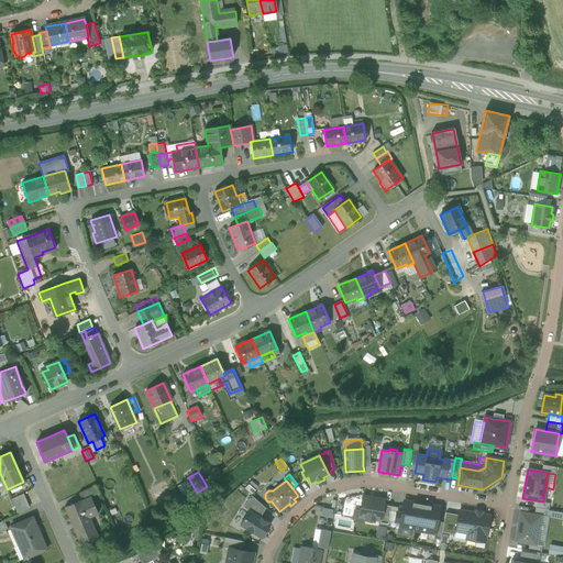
[(252,483),(245,488),(251,494),(256,488),(252,483)]
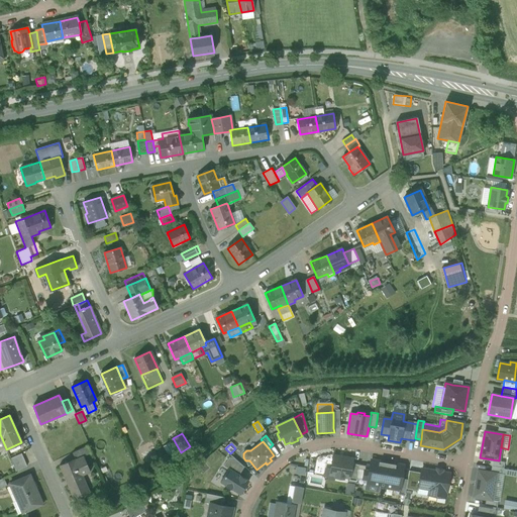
[(88,446),(72,453),(75,459),(83,456),(91,453),(88,446)]
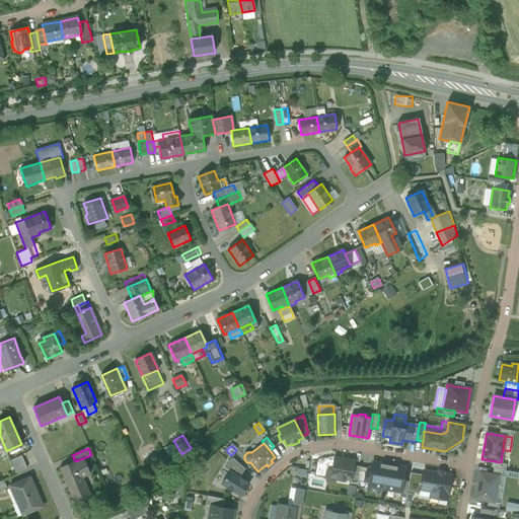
[(21,455),(10,460),(16,472),(27,468),(21,455)]
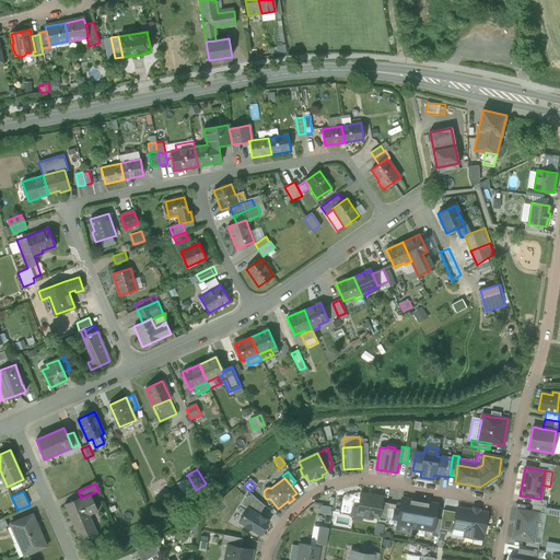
[(247,508),(259,515),(265,505),(249,493),(242,505),(247,509),(247,508)]
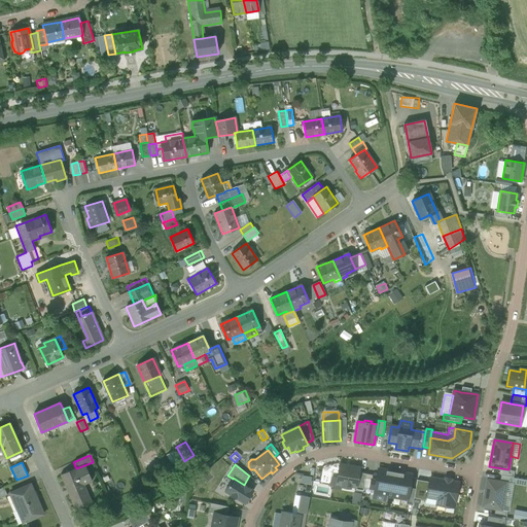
[(350,487),(356,488),(358,472),(359,467),(340,464),(337,480),(337,484),(342,485),(342,487),(350,488),(350,487)]
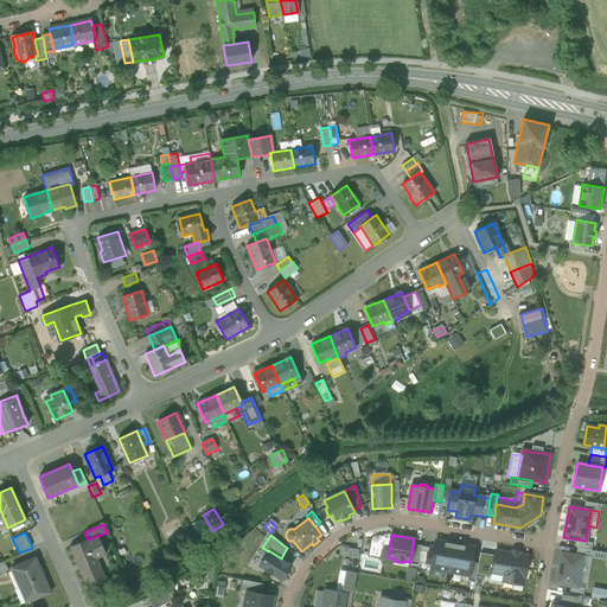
[(88,540),(70,548),(70,547),(69,547),(85,586),(106,577),(97,558),(106,555),(97,536),(88,540)]
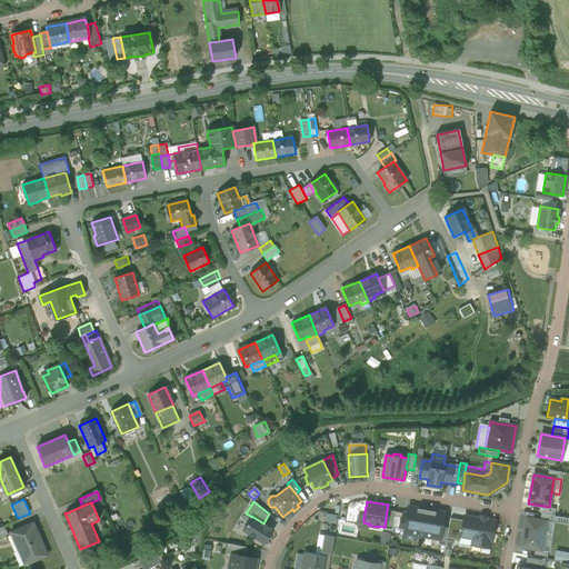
[(439,539),(441,527),(445,512),(408,507),(407,515),(401,513),(399,527),(400,527),(405,528),(402,538),(417,541),(418,536),(439,539)]
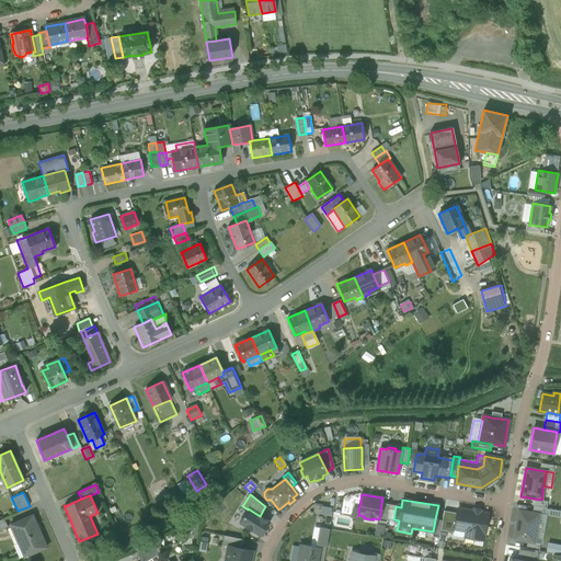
[(389,504),(381,503),(379,519),(378,522),(386,524),(387,521),(389,505),(389,504)]
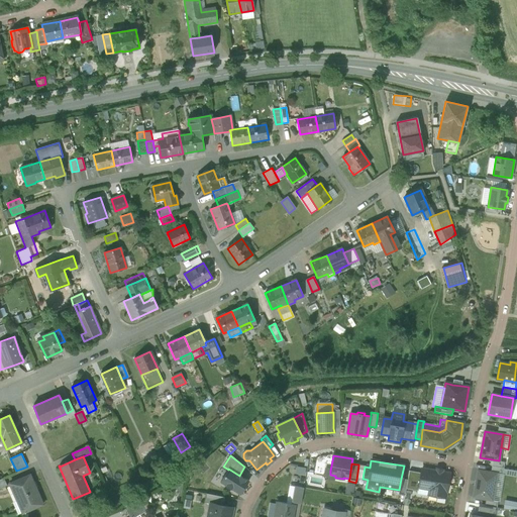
[(305,475),(306,468),(297,466),(295,473),(305,475)]
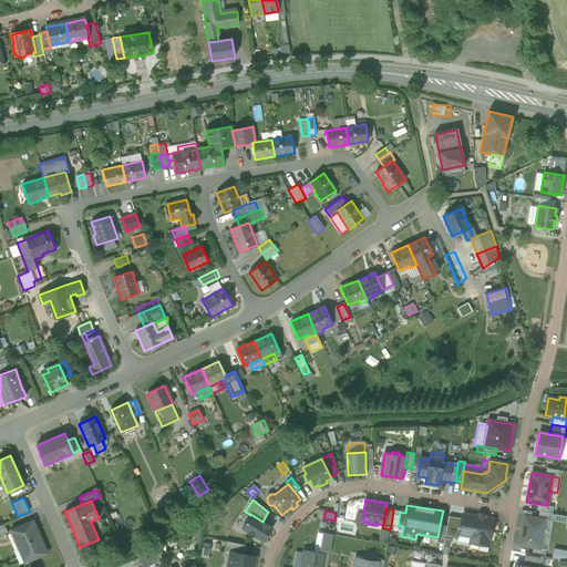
[(400,512),(393,511),(391,526),(399,527),(399,525),(398,525),(400,512)]
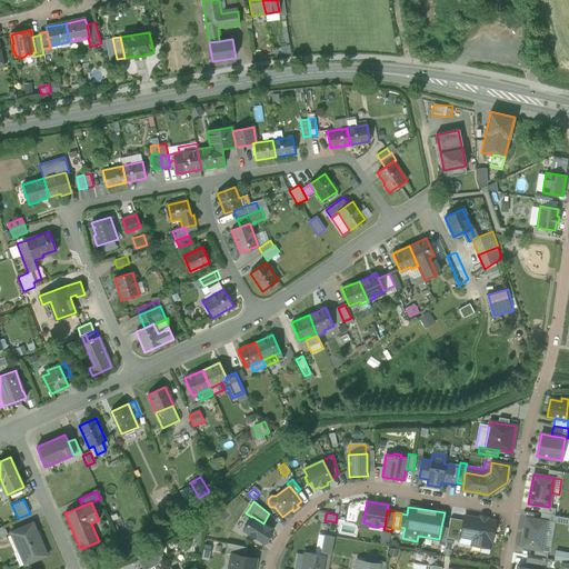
[(242,531),(265,545),(273,530),(263,523),(251,516),(251,517),(242,531)]
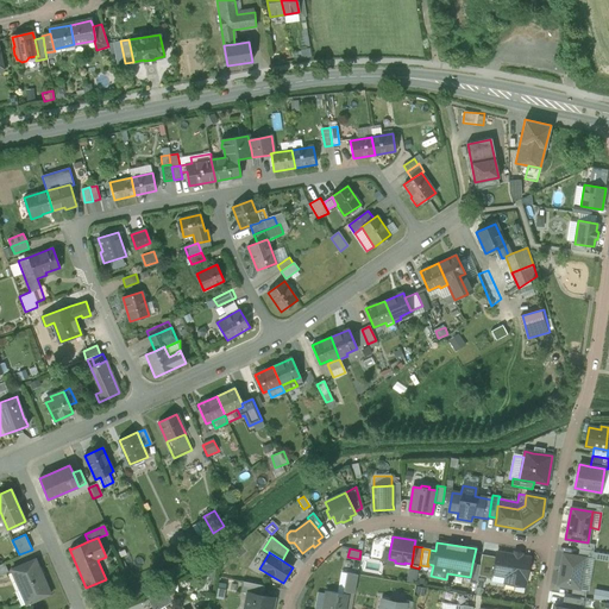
[(395,563),(395,560),(389,559),(389,554),(383,553),(382,559),(387,566),(394,567),(395,563)]
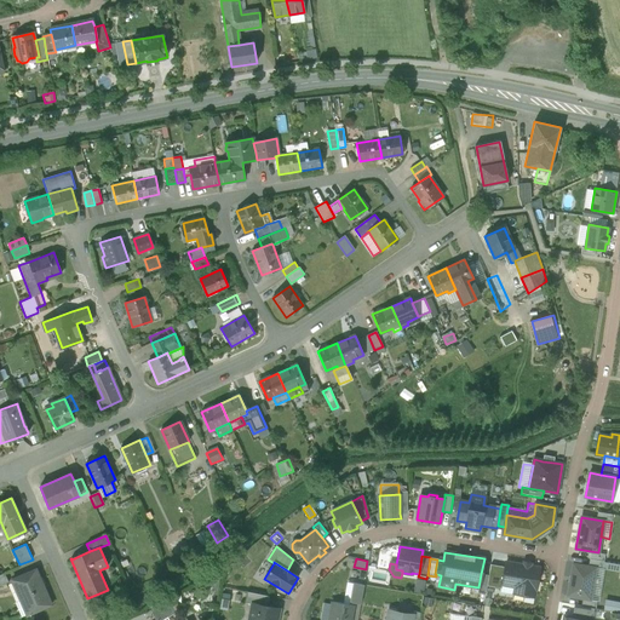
[(514,593),(534,597),(539,568),(505,563),(505,568),(501,585),(515,587),(514,593)]
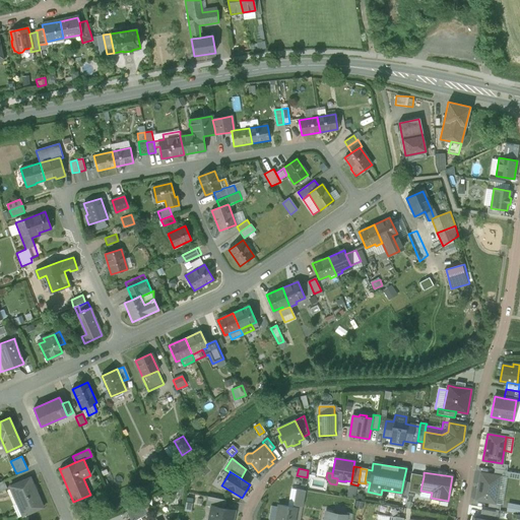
[(420,491),(424,476),(411,473),(409,482),(408,492),(420,494),(420,491)]
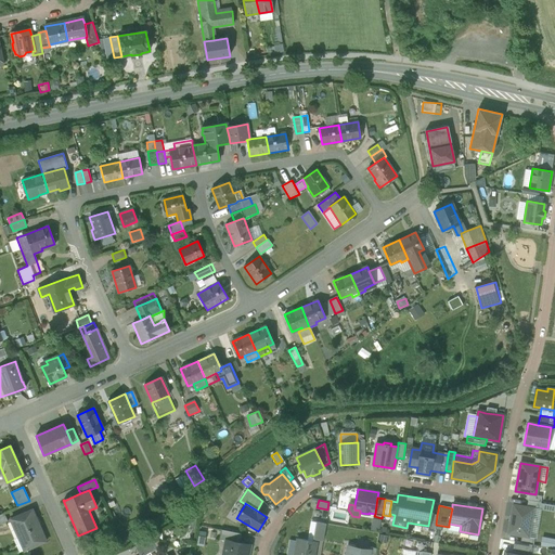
[(533,508),(513,505),(507,533),(521,536),(528,537),(533,508)]
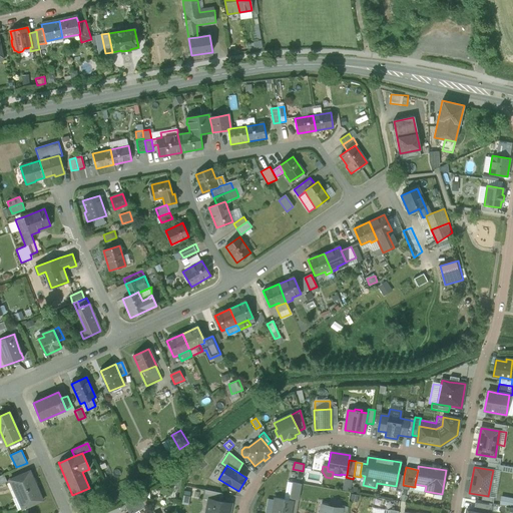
[(500,471),(493,470),(488,496),(494,497),(495,498),(500,471)]
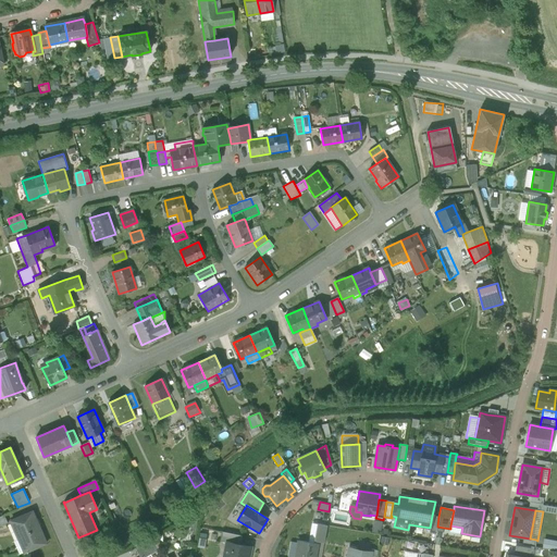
[(46,544),(33,511),(10,521),(19,540),(22,537),(27,551),(24,552),(24,553),(46,544)]
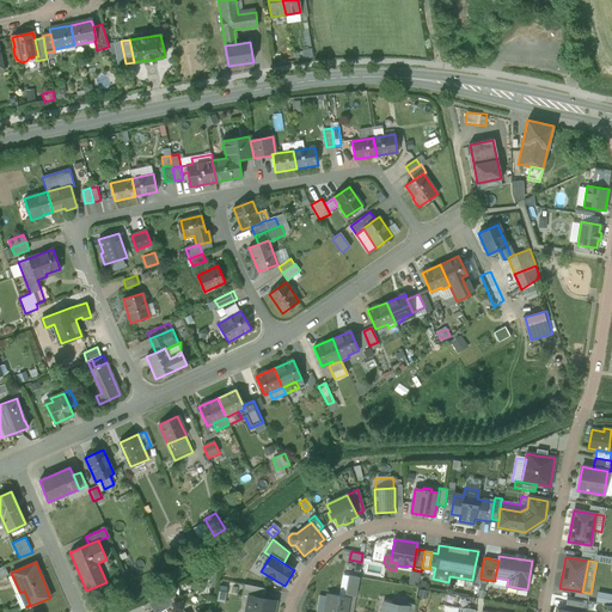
[(475,567),(472,580),(471,586),(479,587),(481,579),(482,568),(475,567)]
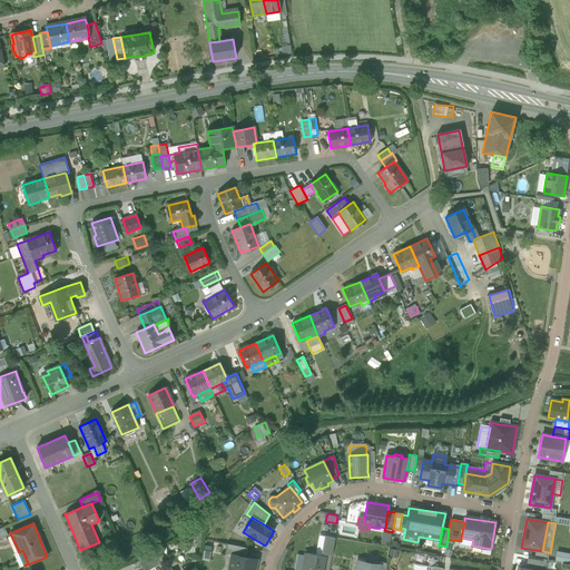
[(334,538),(324,537),(322,554),(332,556),(334,538)]
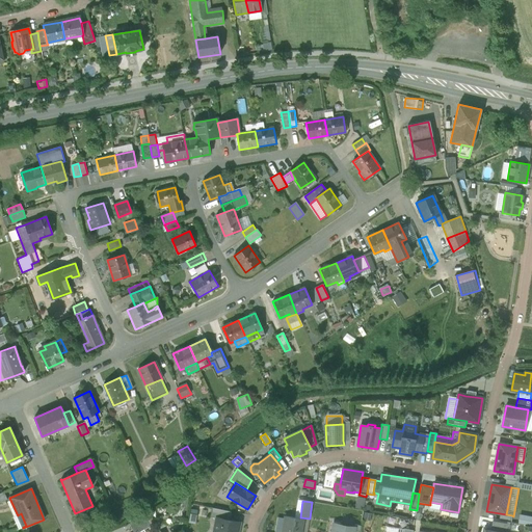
[(442,504),(430,502),(430,505),(429,510),(441,512),(441,509),(442,504)]
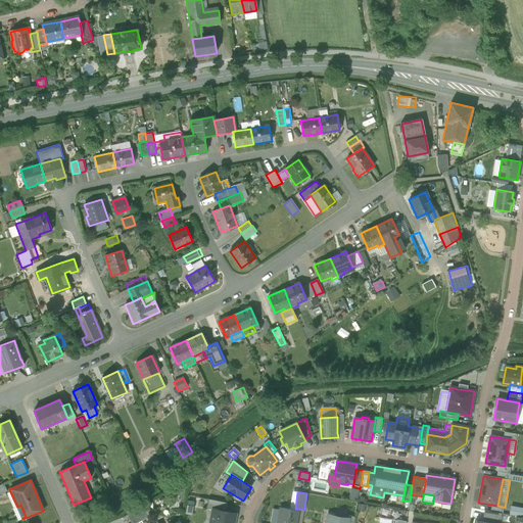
[(214,510),(225,512),(227,504),(208,500),(206,509),(214,510)]
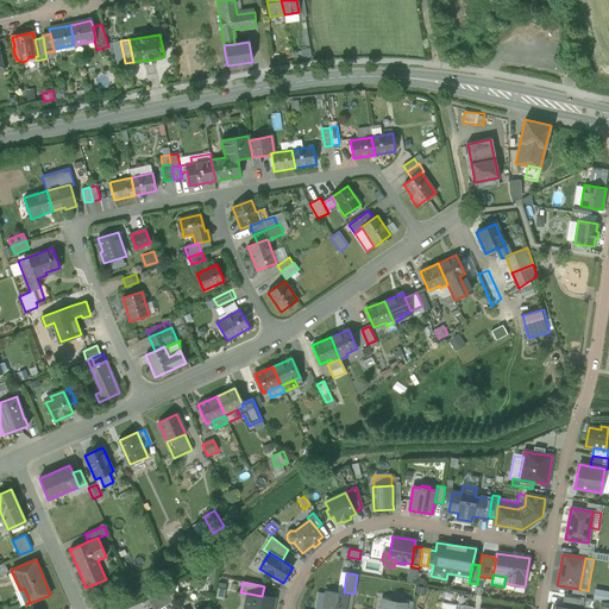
[(30,602),(24,588),(20,590),(16,591),(22,606),(26,603),(30,602)]
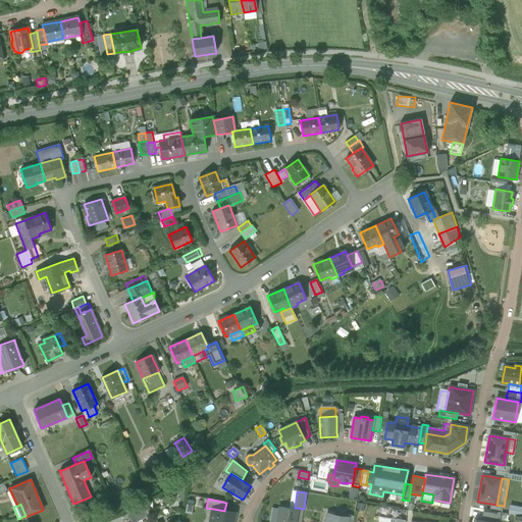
[(142,505),(126,514),(131,521),(137,521),(141,520),(149,516),(142,505)]
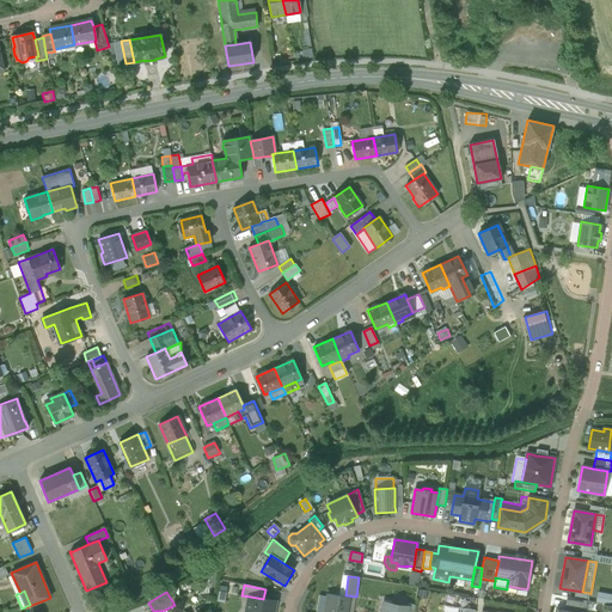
[(611,594),(593,592),(592,601),(611,605),(611,594)]
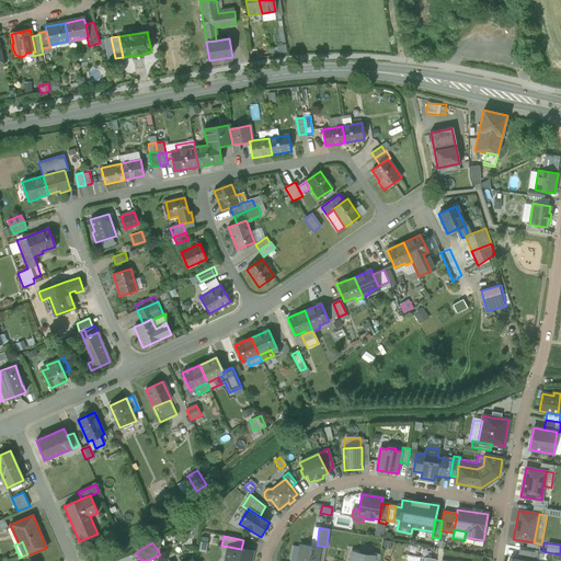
[(297,560),(317,560),(319,548),(300,545),(297,560)]
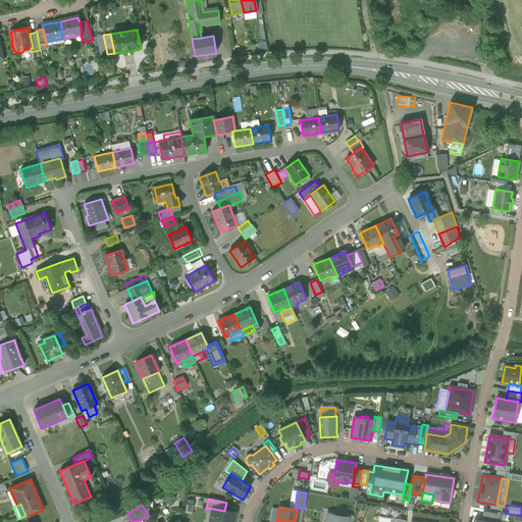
[(209,521),(232,521),(235,513),(224,511),(213,509),(209,521)]
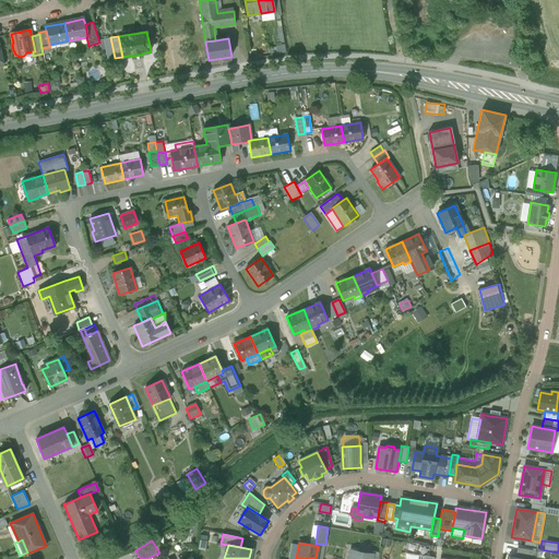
[(518,546),(515,557),(523,558),(522,558),(533,558),(536,549),(518,546)]
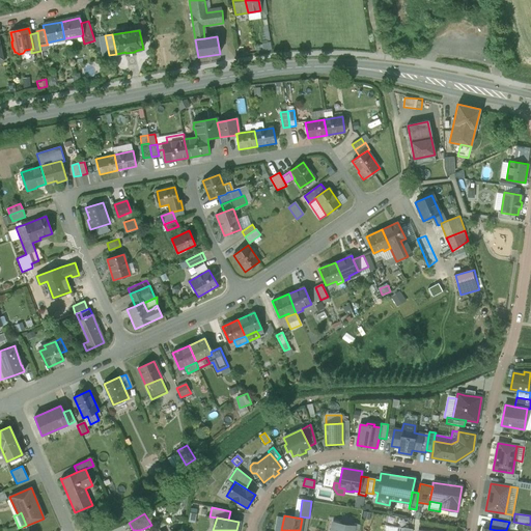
[(333,530),(353,530),(354,528),(339,526),(339,523),(333,522),(332,530),(333,530)]
